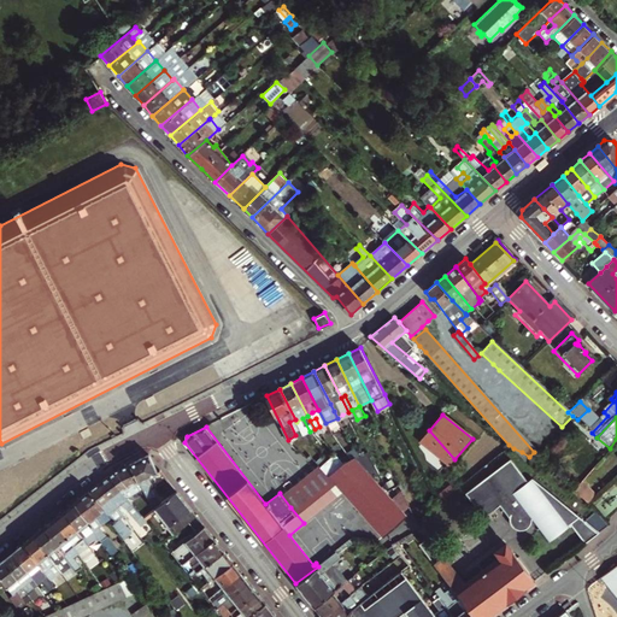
[(454,459),(429,430),(419,442),(450,466),(454,459)]
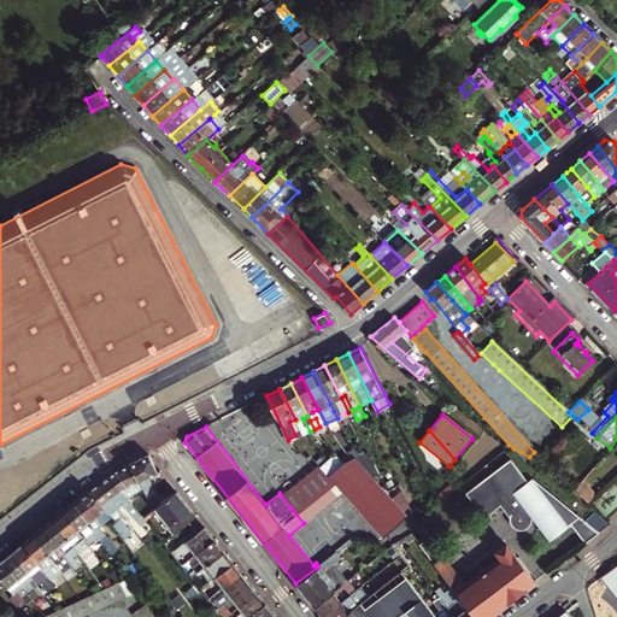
[(509,445),(518,456),(524,462),(529,457),(522,452),(513,448),(509,445)]
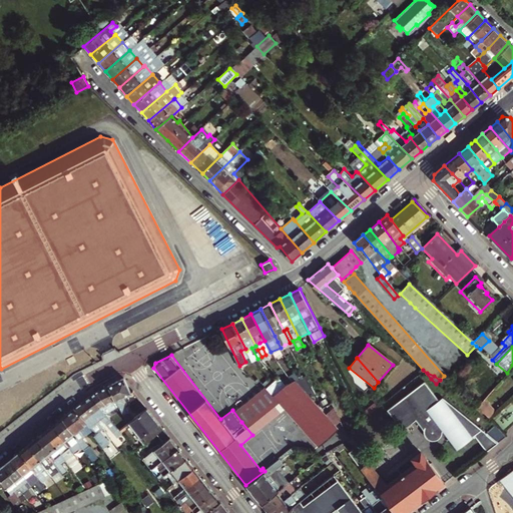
[(124,378),(107,387),(119,408),(122,413),(123,415),(129,412),(125,404),(127,403),(124,398),(131,393),(124,378)]
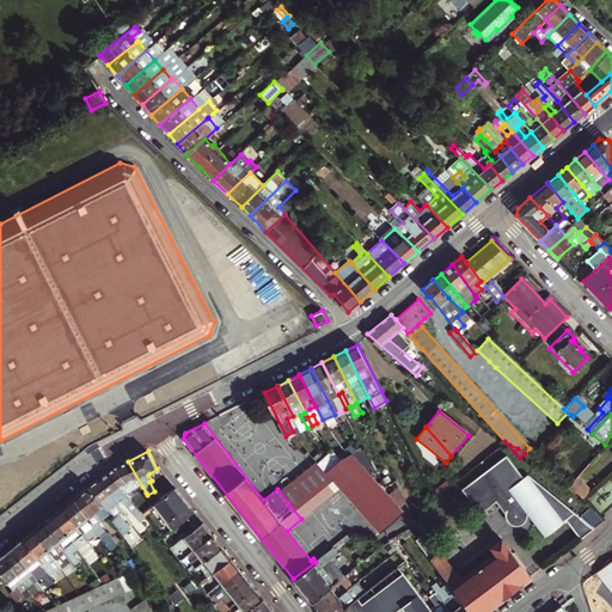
[(380,483),(354,454),(349,457),(341,460),(328,472),(341,488),(380,533),(395,519),(403,509),(380,483)]
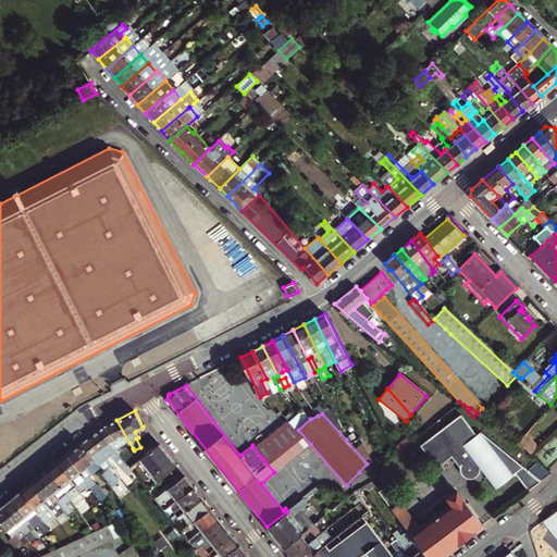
[(539,482),(527,471),(481,433),(478,435),(461,416),(421,447),(437,469),(453,457),(461,467),(460,472),(463,480),(470,481),(475,479),(478,475),(478,470),(494,491),(514,475),(527,492),(539,482)]
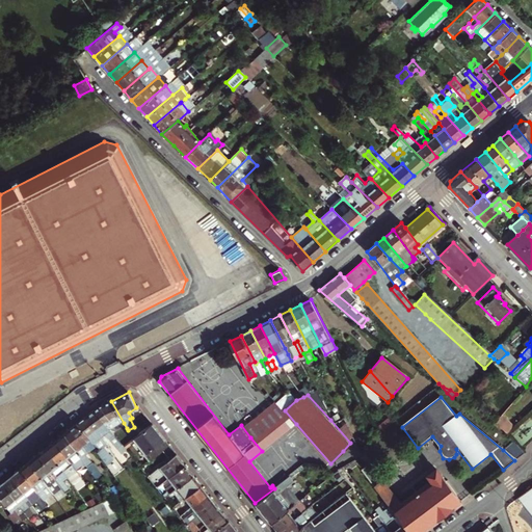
[(101,406),(95,410),(110,430),(124,423),(111,401),(101,406)]
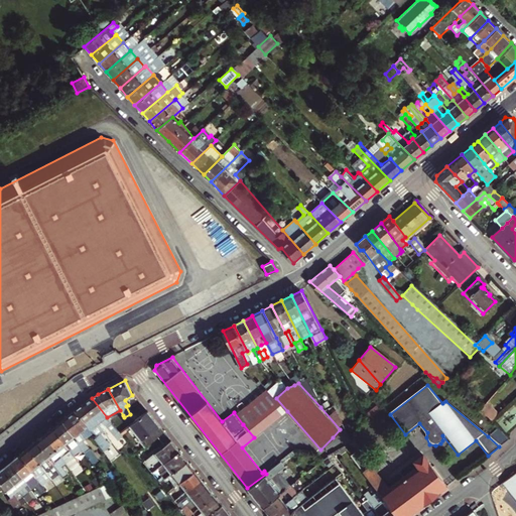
[(107,417),(92,398),(87,402),(83,405),(98,424),(102,421),(107,417)]
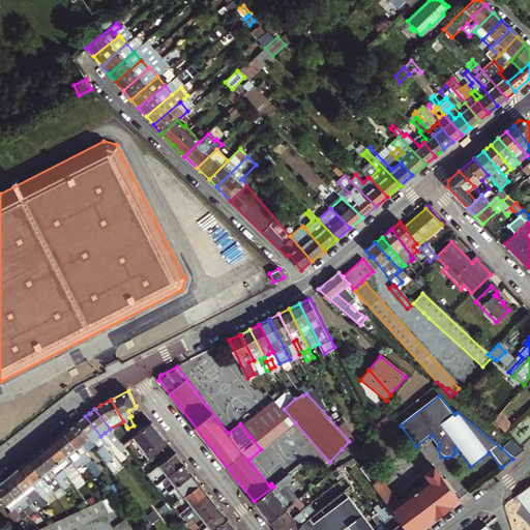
[(284,409),(249,436),(261,449),(295,422),(284,409)]
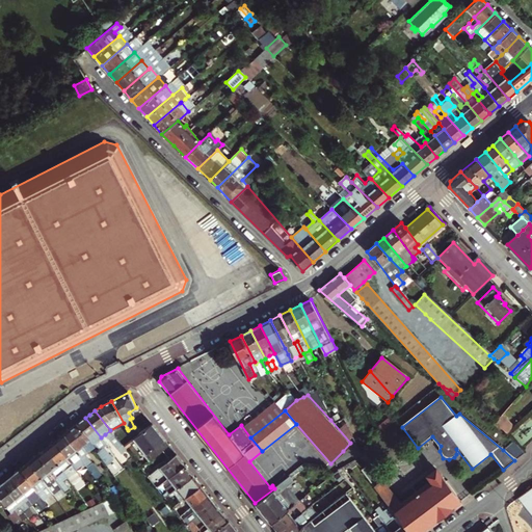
[(489,417),(495,423),(500,418),(495,411),(489,417)]
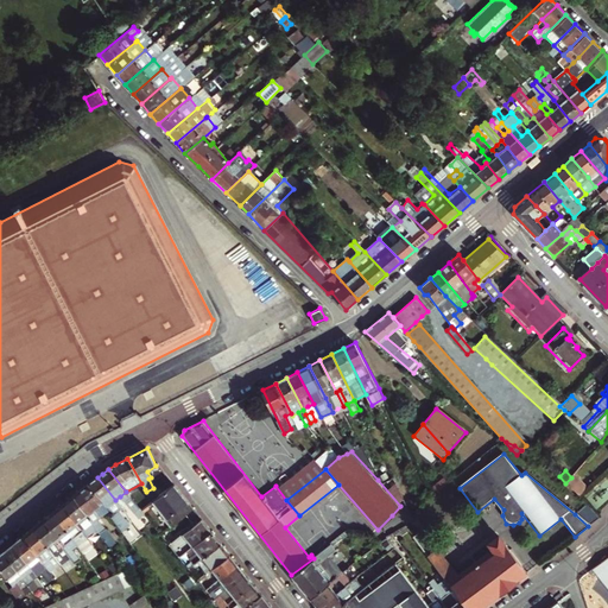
[(578,496),(586,491),(572,476),(571,477),(565,483),(578,496)]
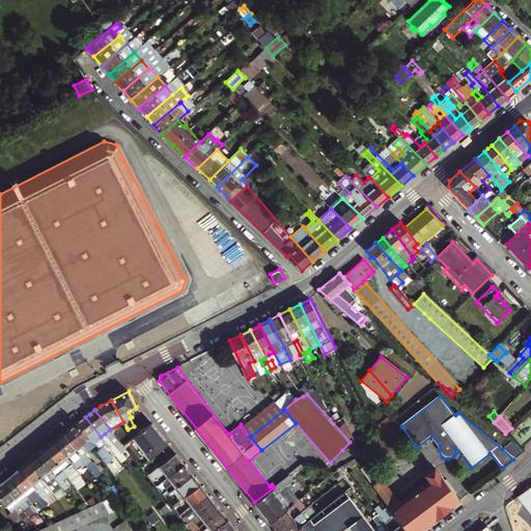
[(98,451),(107,465),(115,458),(103,443),(101,445),(96,440),(101,437),(85,417),(77,423),(89,440),(92,444),(99,450),(98,451)]
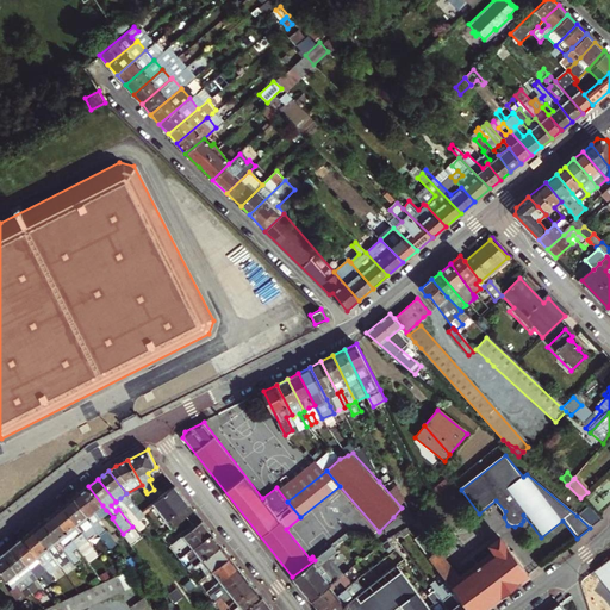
[(153,503),(170,527),(186,515),(190,512),(185,506),(188,503),(174,485),(159,498),(153,503)]
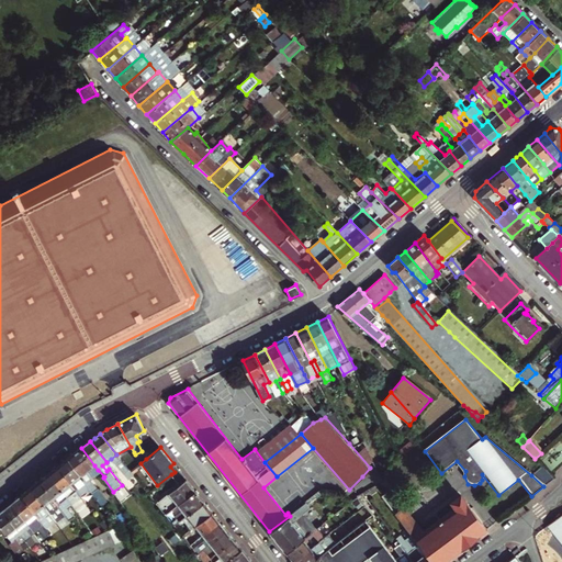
[(81,448),(68,458),(91,490),(93,493),(99,489),(92,480),(94,478),(93,476),(89,470),(94,465),(81,448)]
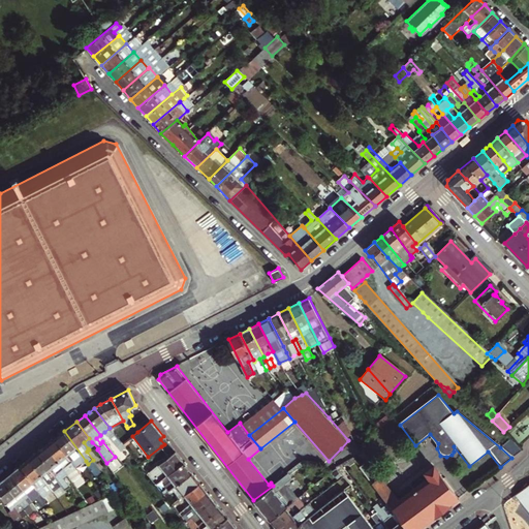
[(137,432),(133,425),(127,428),(132,436),(137,432)]
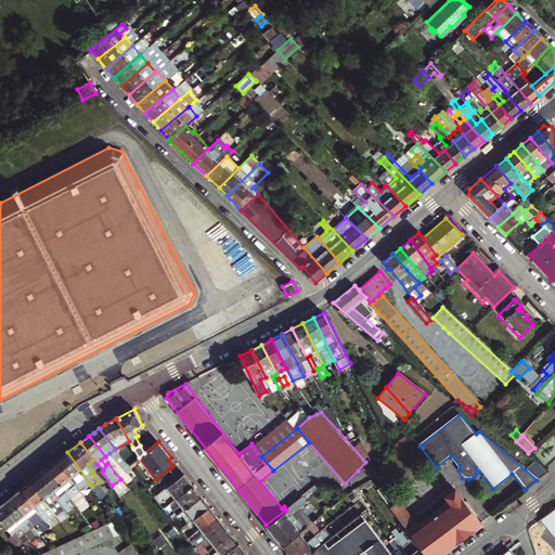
[(90,483),(67,452),(62,456),(57,460),(79,490),(90,483)]
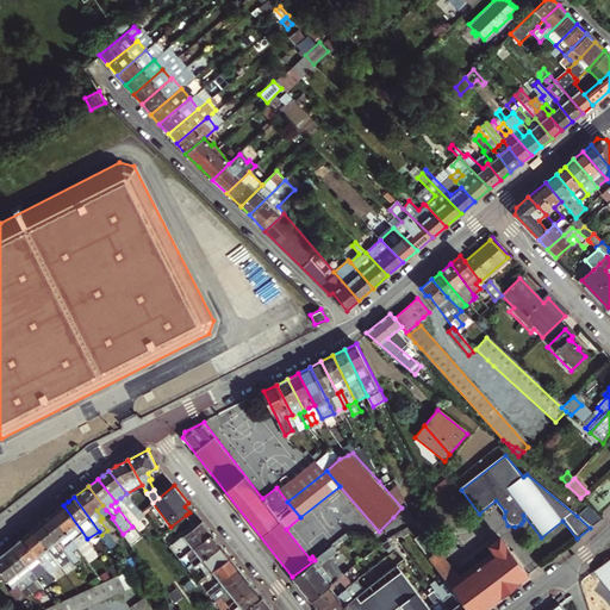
[(130,498),(124,503),(135,515),(141,511),(130,498)]
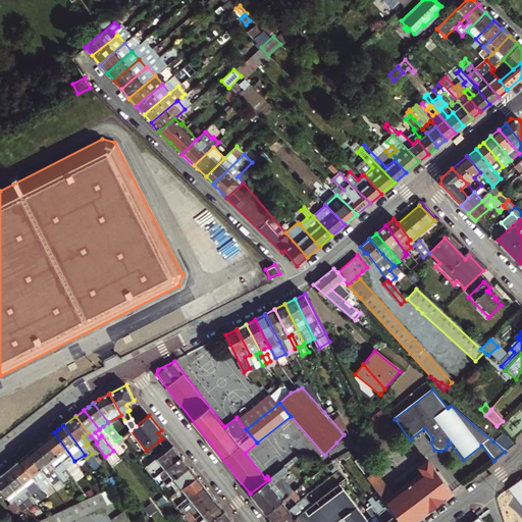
[(54,432),(46,439),(66,468),(75,462),(74,461),(54,432)]
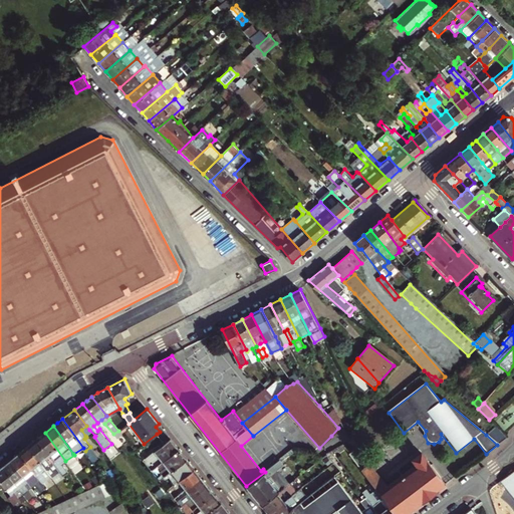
[(85,436),(90,432),(89,430),(86,426),(81,430),(85,436)]
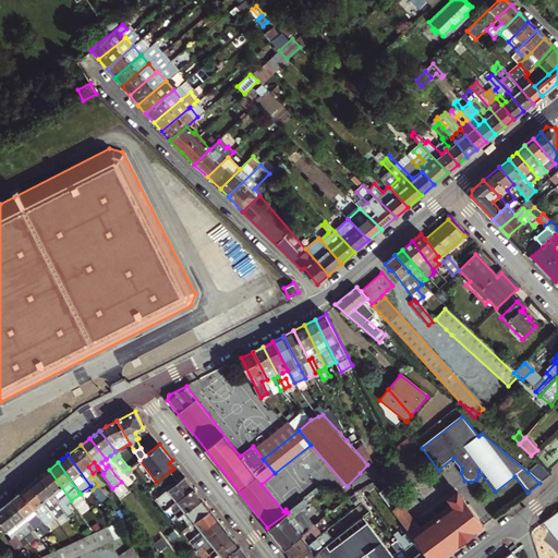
[(528,472),(540,483),(548,476),(537,463),(528,472)]
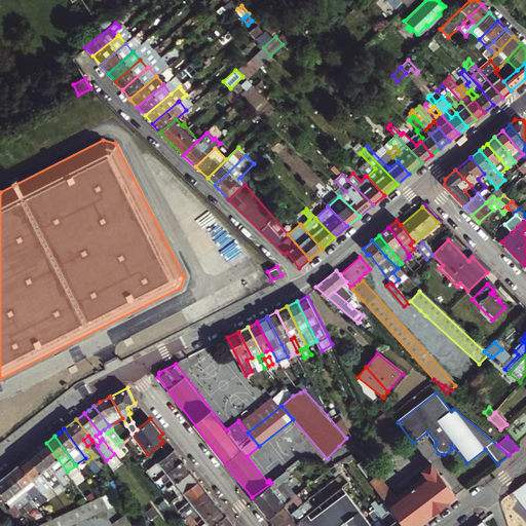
[(157,461),(166,472),(183,459),(166,439),(163,442),(160,444),(167,453),(157,461)]
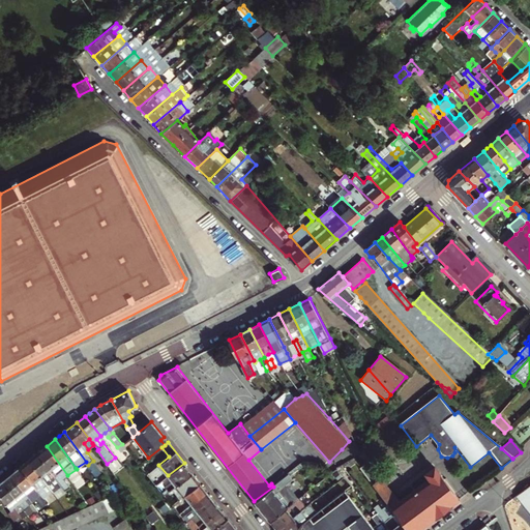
[(125,448),(122,444),(117,447),(121,452),(125,448)]
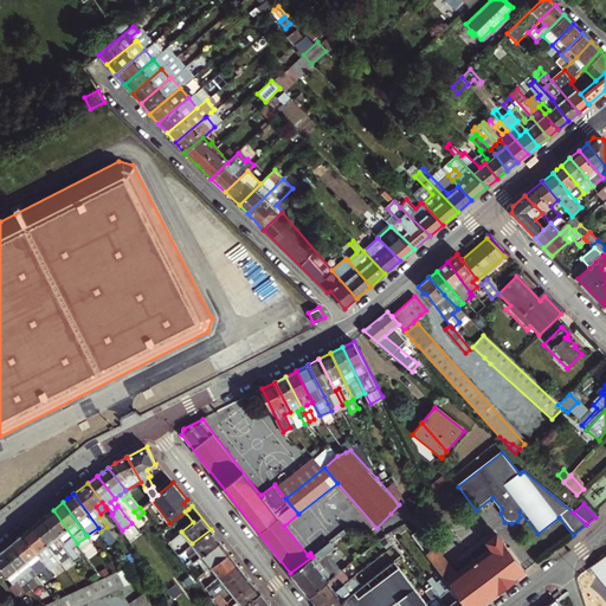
[(77,543),(53,510),(44,519),(66,550),(77,543)]
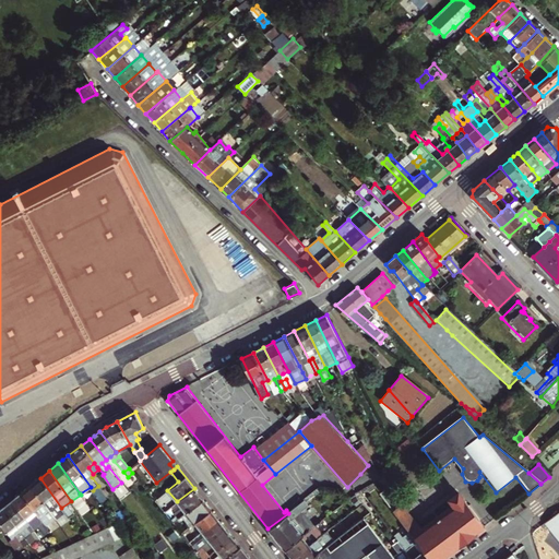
[(366,480),(360,474),(347,487),(351,490),(366,480)]
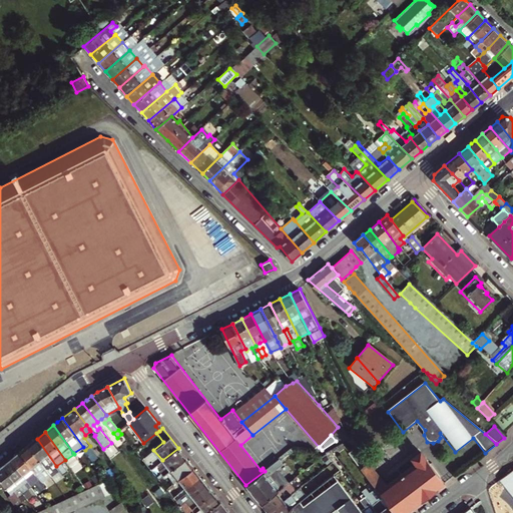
[(48,473),(56,466),(37,439),(29,445),(48,473)]
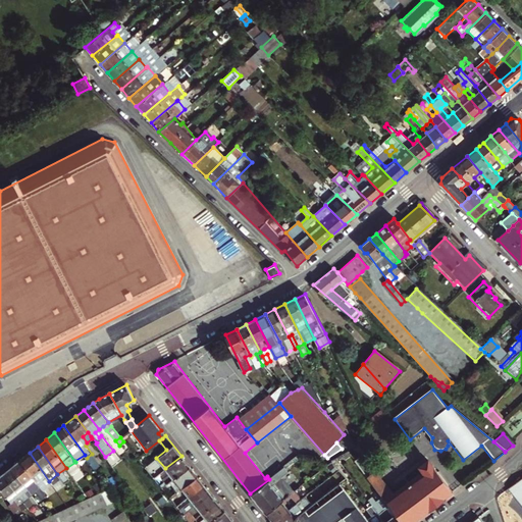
[(355,462),(359,459),(352,452),(348,454),(355,462)]
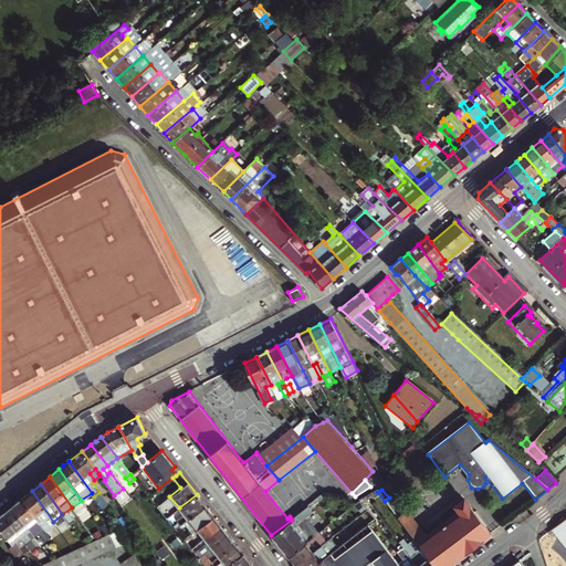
[(53,522),(32,491),(22,500),(44,531),(45,532),(50,528),(48,526),(53,522)]
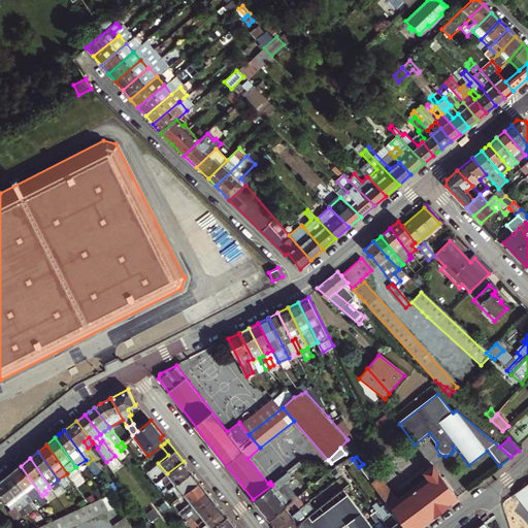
[(93,459),(88,463),(95,473),(100,470),(93,459)]
